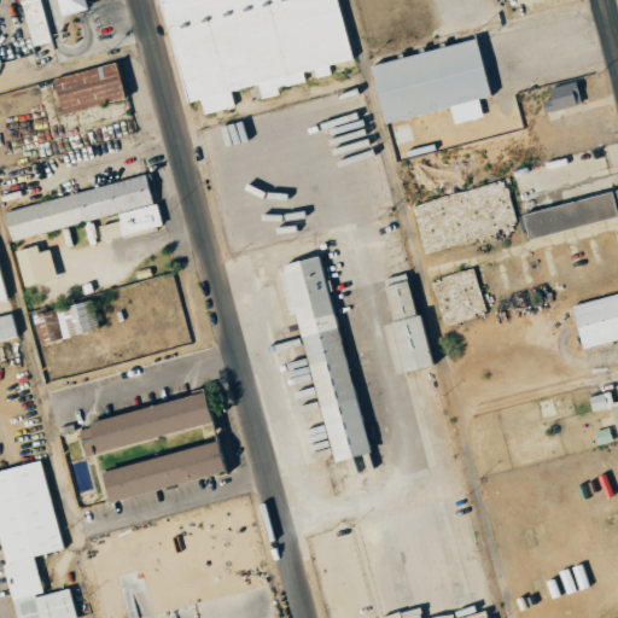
[(18,0),(30,47),(51,42),(40,0),(18,0)]
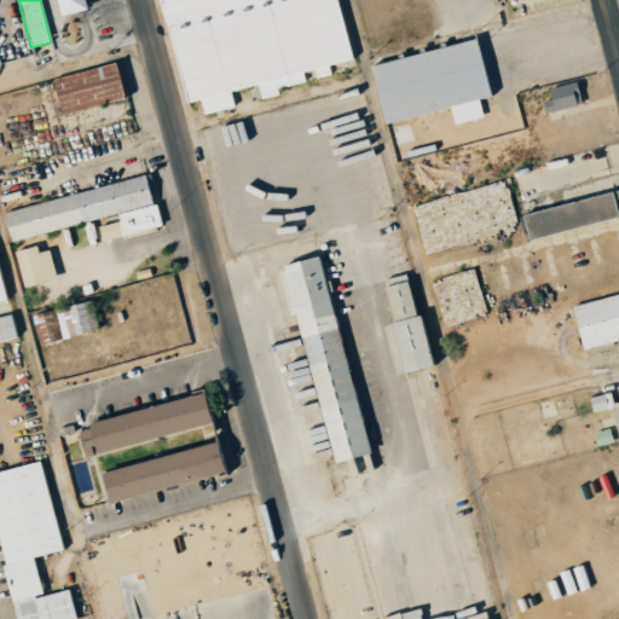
[(55,0),(58,16),(85,10),(81,0),(55,0)]
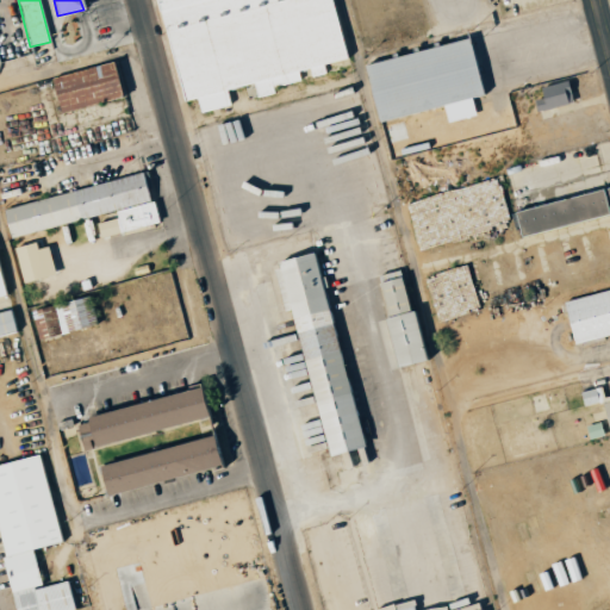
[(156,0),(180,101),(195,98),(199,112),(230,105),(226,89),(253,83),(256,98),(274,93),(273,87),(300,81),(298,72),(309,69),(310,78),(325,74),(323,64),(344,58),(330,0),(156,0)]
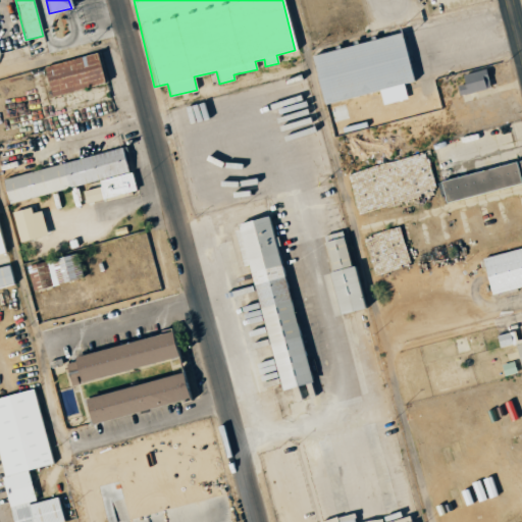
[(381,104),(406,99),(403,84),(411,82),(400,34),(310,54),(321,104),(378,91),(381,104)]
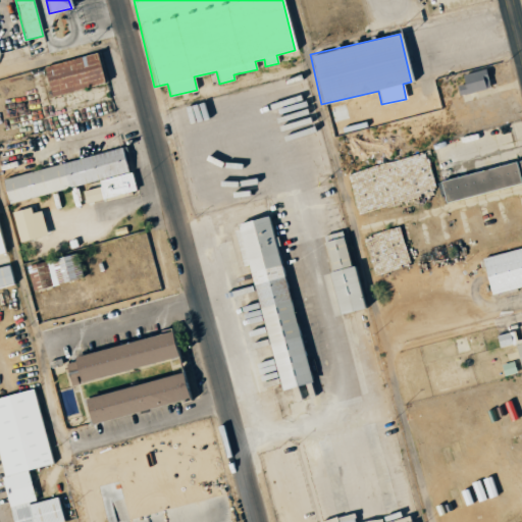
[(42,66),(50,97),(104,83),(96,52),(42,66)]
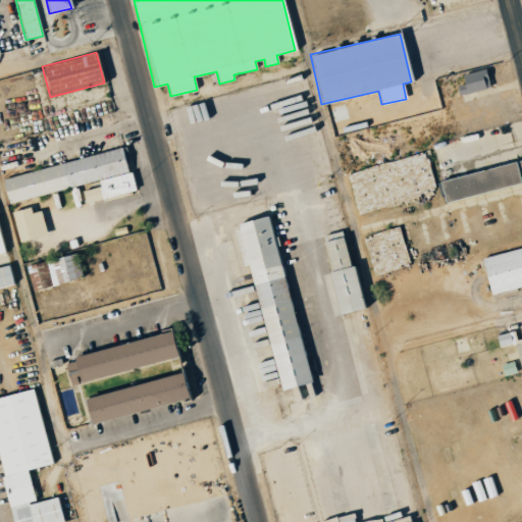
[(490,87),(485,68),(455,77),(460,96),(490,87)]
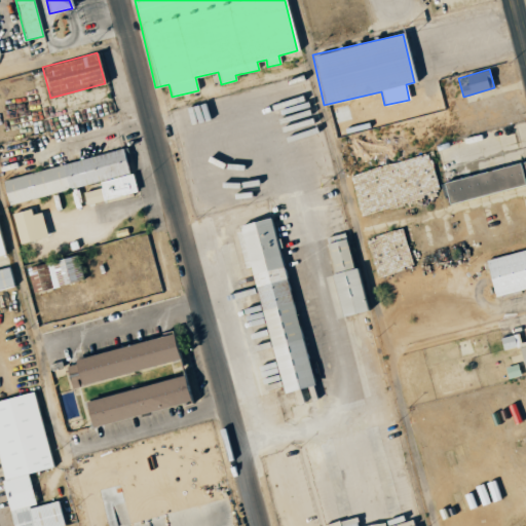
[(2,178),(7,203),(99,184),(100,188),(82,192),(85,204),(134,193),(125,151),(2,178)]
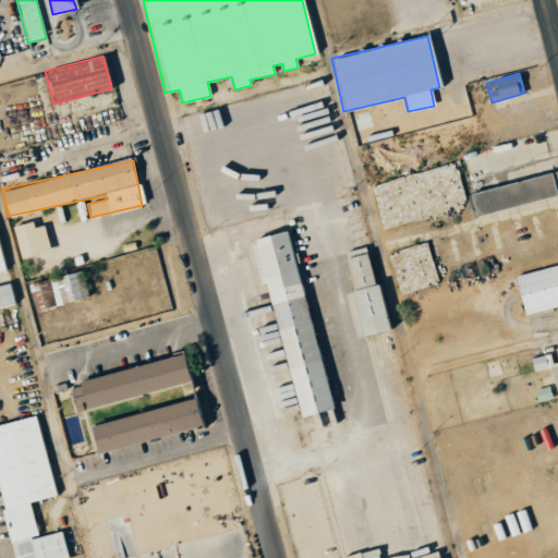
[(372,184),(383,229),(448,214),(446,206),(465,201),(456,164),(372,184)]
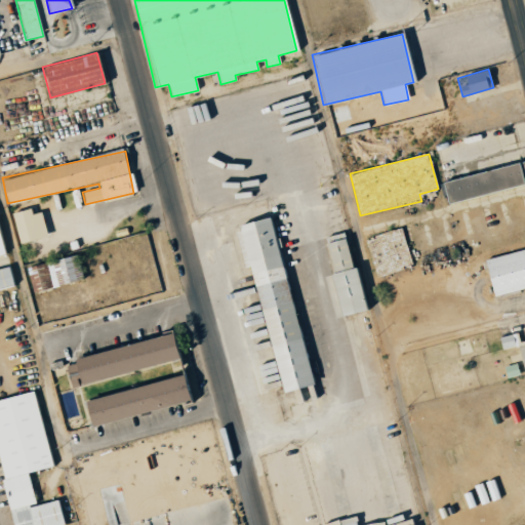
[(524,184),(524,160),(442,182),(447,204),(524,184)]
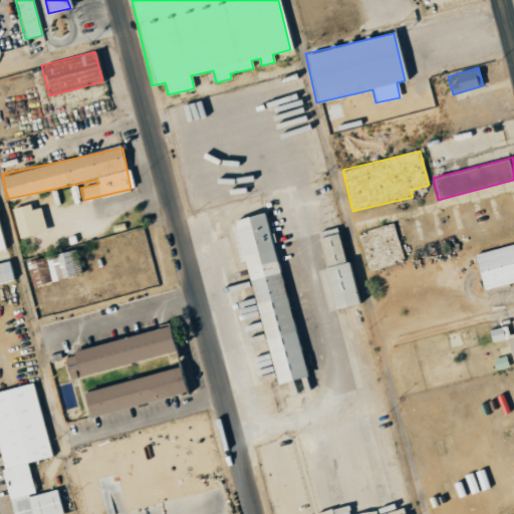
[(18,238),(45,233),(41,207),(31,209),(30,204),(13,207),(18,238)]
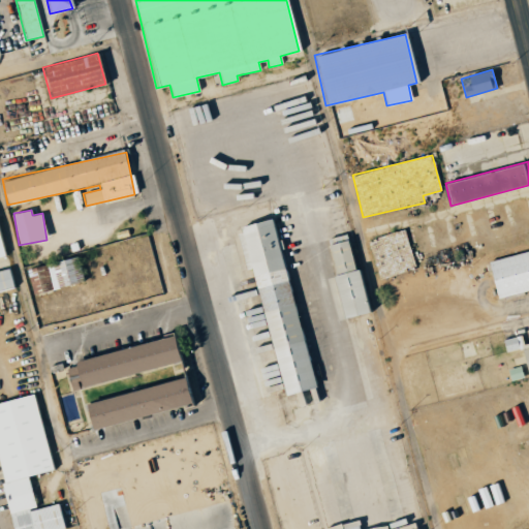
[(281,395),(311,387),(274,218),(236,226),(245,270),(253,268),(281,395)]
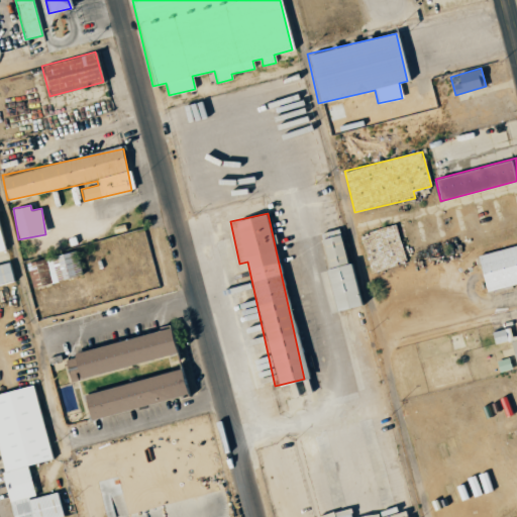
[(396,224),(360,234),(371,274),(406,264),(396,224)]
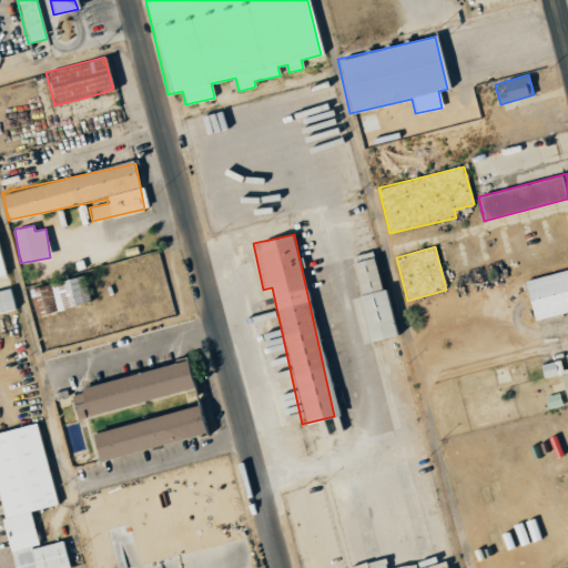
[(393,336),(373,251),(351,256),(359,295),(356,295),(367,342),(393,336)]
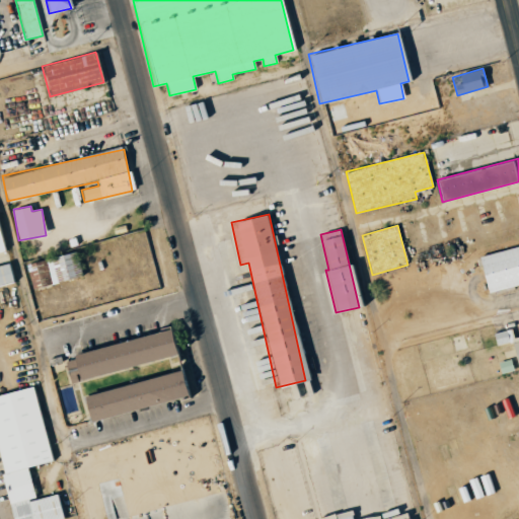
[(487,293),(518,284),(518,245),(477,256),(487,293)]
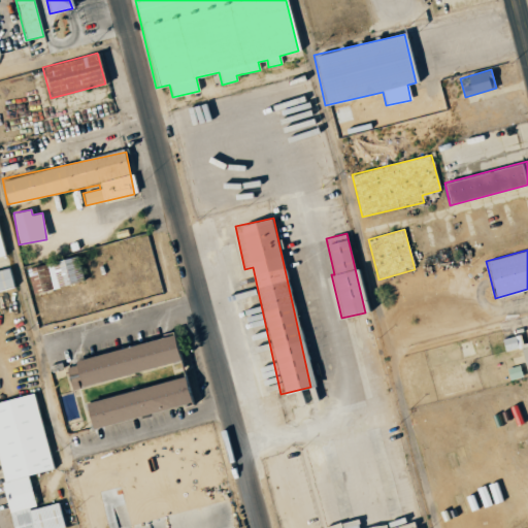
[(26,268),(29,279),(37,278),(40,291),(84,281),(77,256),(26,268)]
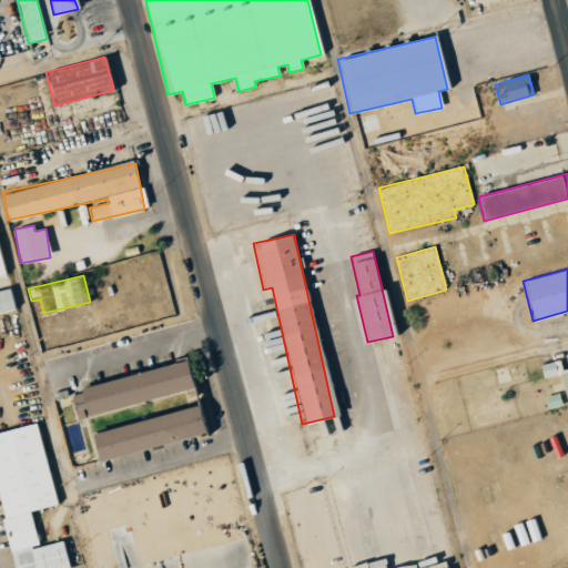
[(0,292),(0,313),(13,311),(10,291),(0,292)]
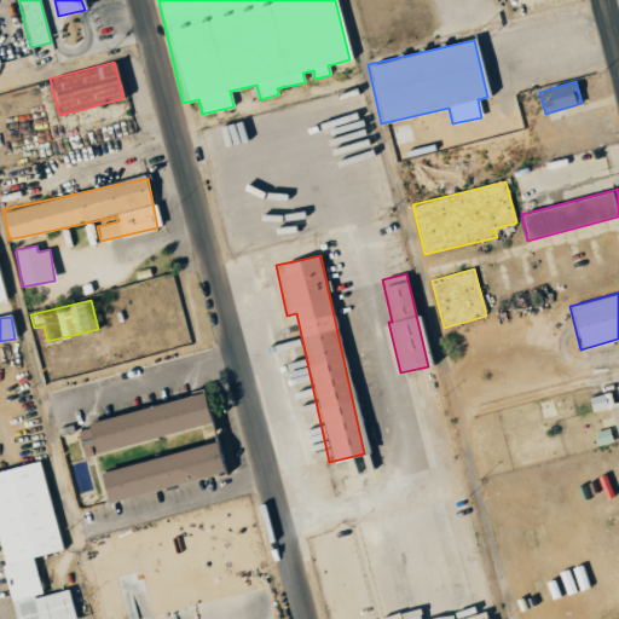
[(217,358),(253,490),(86,537),(46,389),(213,343),(217,358)]
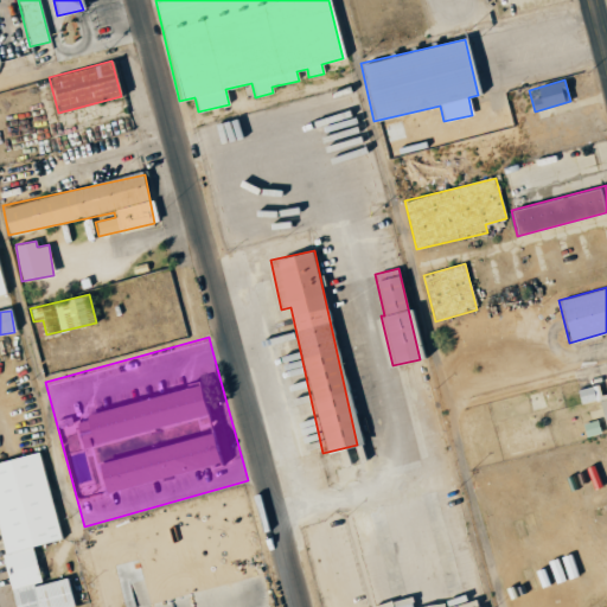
[(605,428),(606,427),(606,393),(599,395),(596,385),(576,390),(580,403),(598,400),(605,428)]
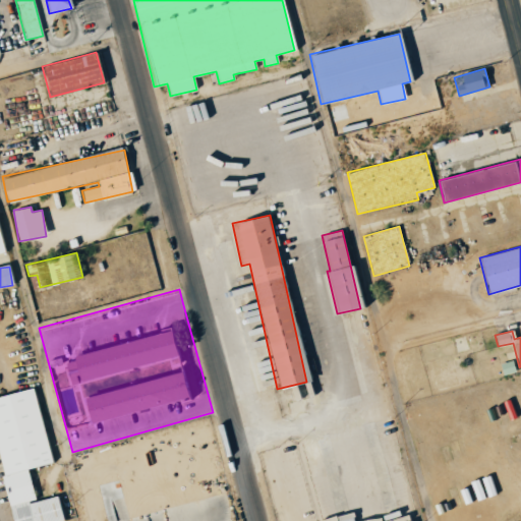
[(514,371),(511,360),(500,363),(503,374),(514,371)]
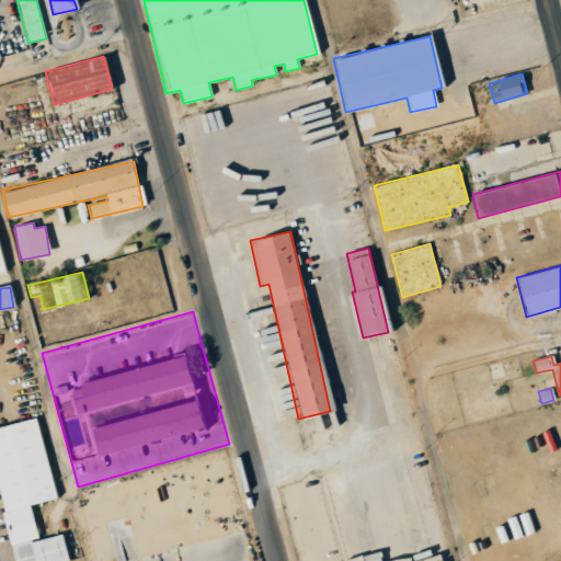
[(0,425),(0,504),(12,560),(66,560),(60,534),(37,539),(30,504),(55,499),(36,419),(0,425)]
